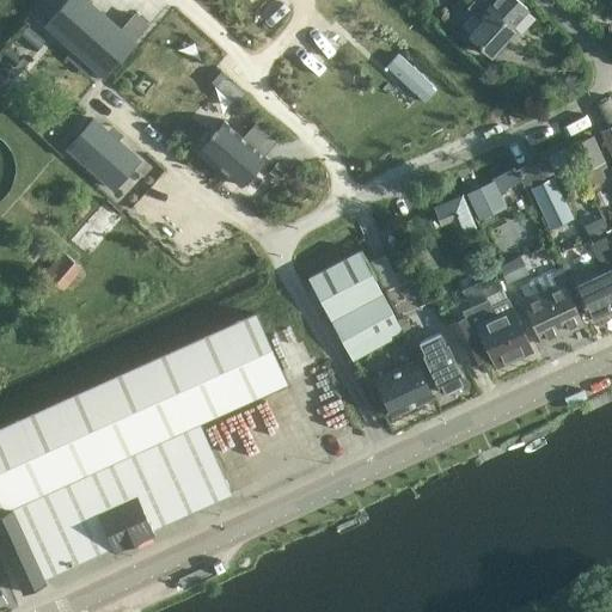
[(102,77),(133,41),(87,0),(66,0),(44,24),(102,77)]
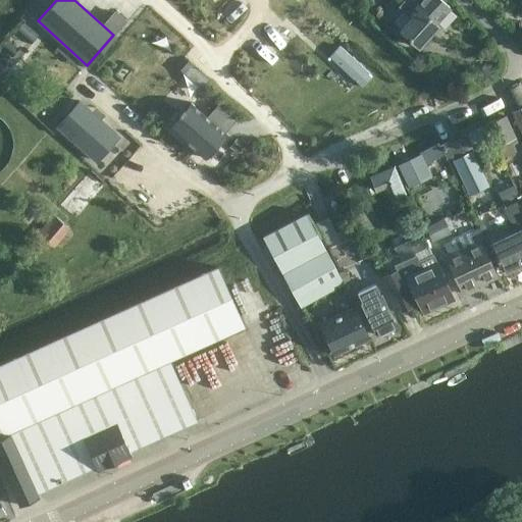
[(108,0),(125,16),(136,6),(129,0),(108,0)]
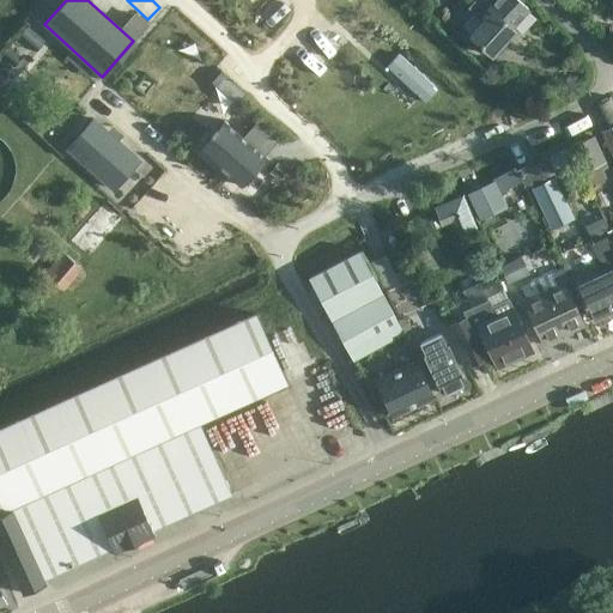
[(474,0),(468,8),(483,22),(469,37),(492,56),(515,31),(511,26),(528,8),(517,0),(474,0)]
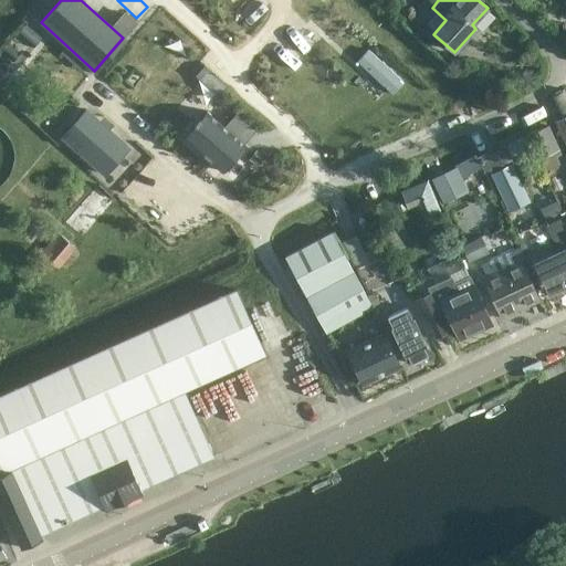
[(392,93),(404,81),(367,45),(356,58),(392,93)]
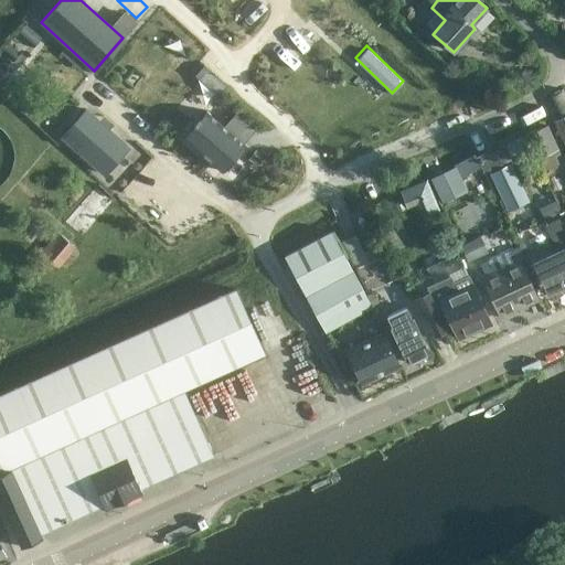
[(102,174),(127,146),(86,108),(60,137),(102,174)]
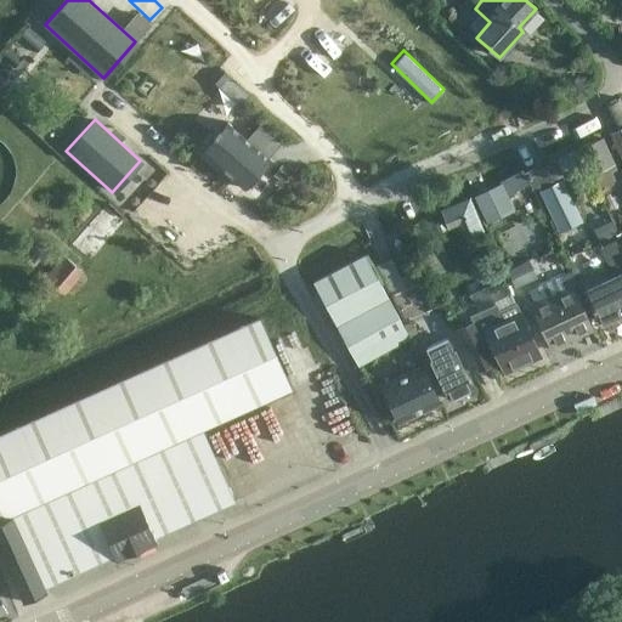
[(227,122),(220,131),(218,129),(213,135),(215,136),(202,151),(244,187),(269,158),(227,122)]
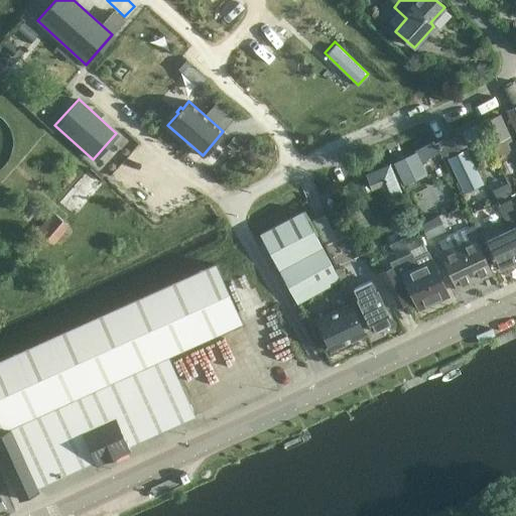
[(515,104),(505,110),(514,128),(515,131),(515,104)]
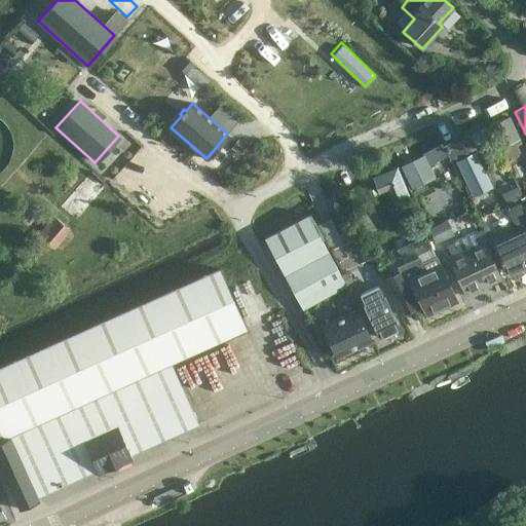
[(497,148),(520,139),(510,115),(489,124),(497,148)]
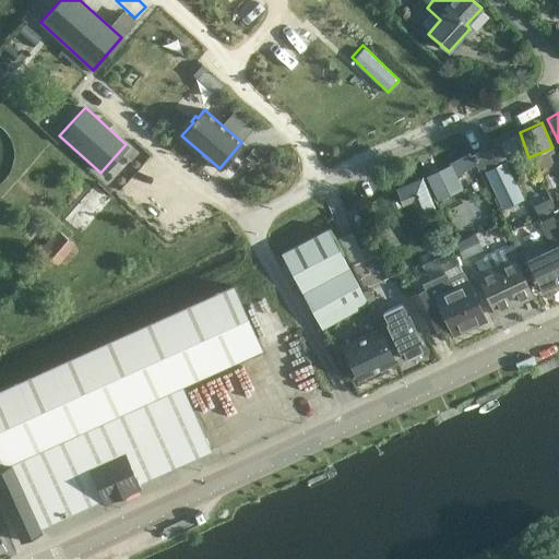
[(0,183),(4,179),(8,176),(11,171),(12,166),(14,162),(14,154),(14,150),(13,144),(11,140),(9,135),(6,131),(2,128),(0,126),(0,183)]
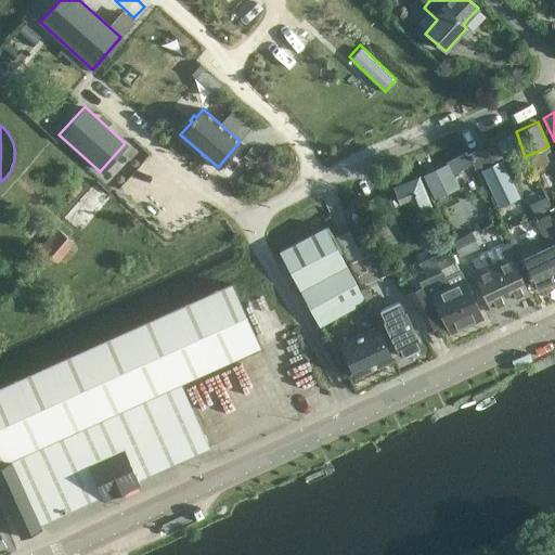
[(518,198),(501,162),(482,170),(500,207),(518,198)]
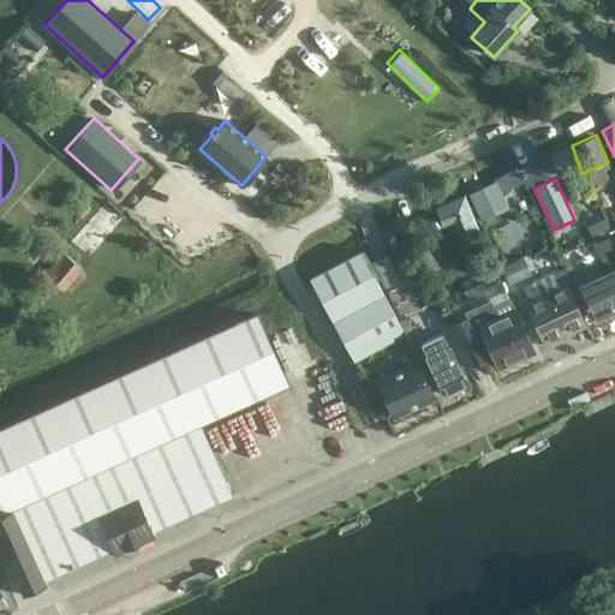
[(494,184),(469,195),(481,219),(505,207),(494,184)]
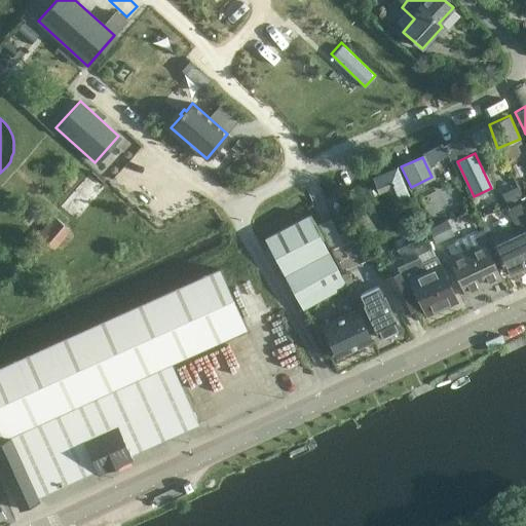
[(408,198),(396,170),(388,173),(393,186),(399,188),(397,193),(401,201),(408,198)]
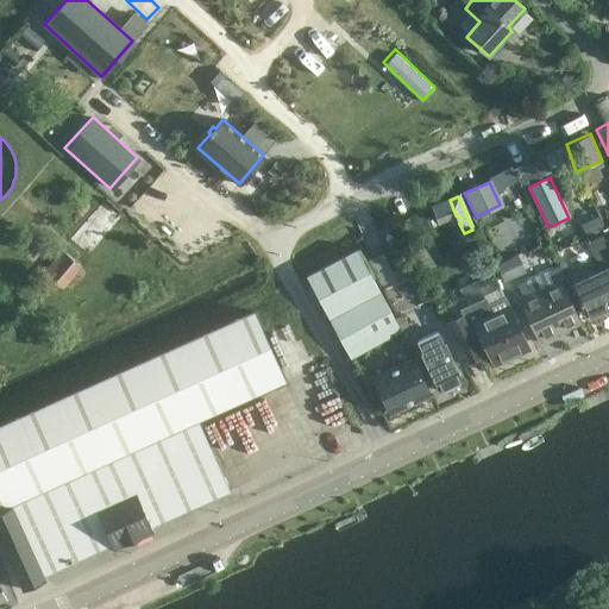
[(89,257),(123,219),(102,202),(69,239),(89,257)]
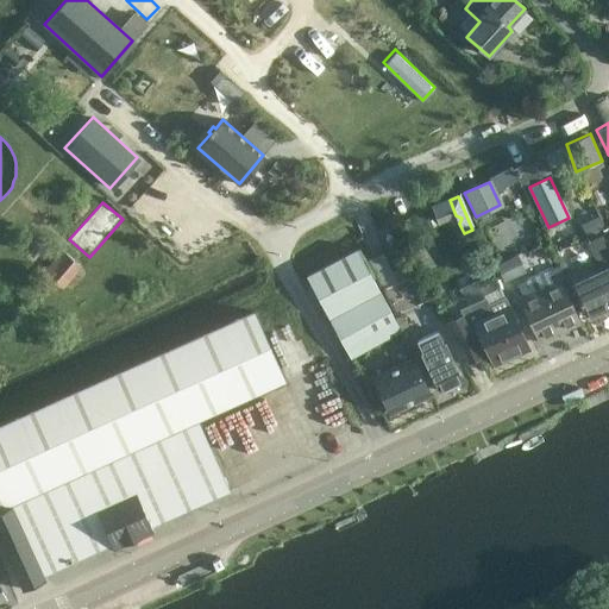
[(591,319),(608,309),(608,245),(603,233),(586,242),(602,271),(575,284),(591,319)]
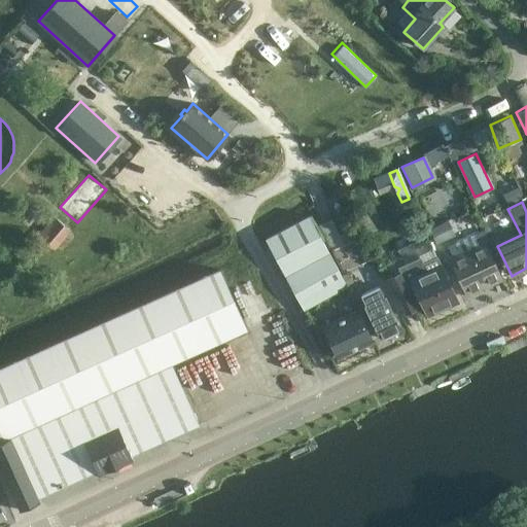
[(348,286),(310,215),(266,239),(304,310),(348,286)]
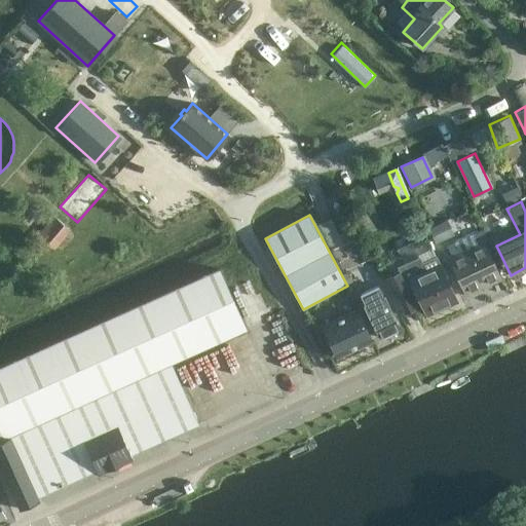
[(53,250),(70,230),(53,216),(37,234),(53,250)]
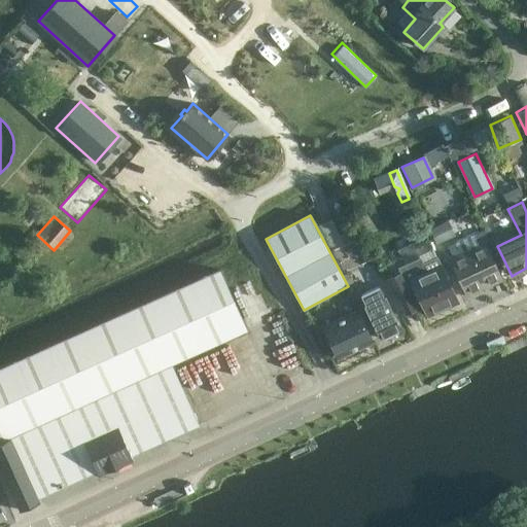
[(457,302),(428,239),(398,252),(406,268),(387,277),(403,313),(417,307),(419,309),(424,307),(427,315),(457,302)]
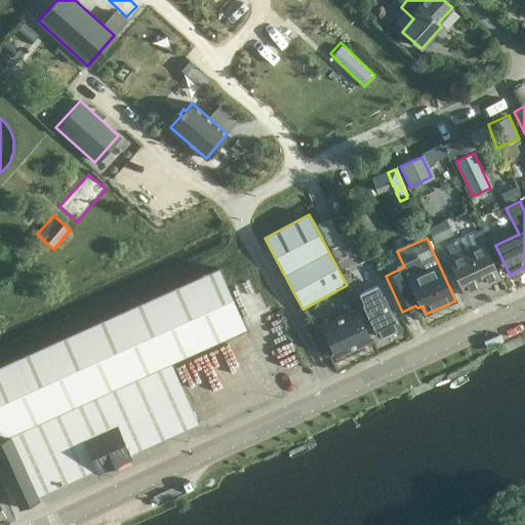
[(465,295),(501,279),(490,254),(486,255),(481,244),(448,259),(465,295)]
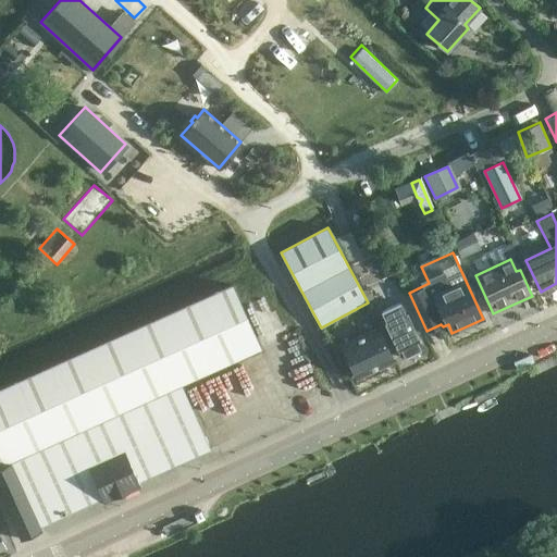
[(151,318),(0,386),(0,491),(22,540),(42,530),(40,527),(101,498),(82,455),(89,452),(93,459),(123,445),(139,481),(210,449),(188,398),(183,386),(260,351),(233,292),(156,327),(151,318)]
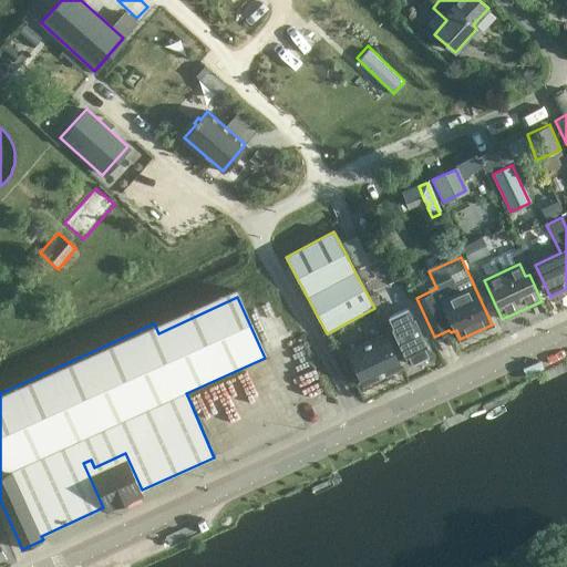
[(410,364),(431,354),(408,306),(387,316),(410,364)]
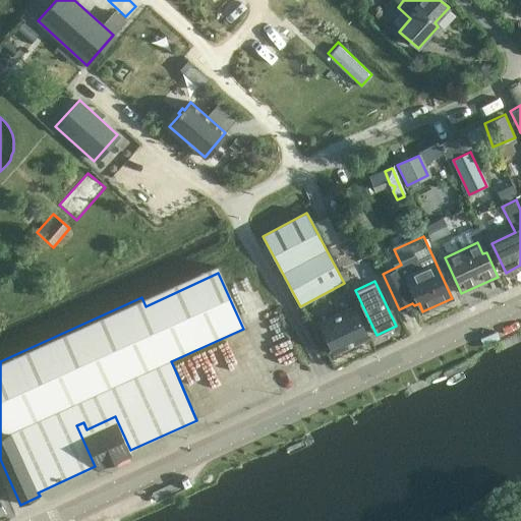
[(354,306),(320,323),(334,354),(368,338),(354,306)]
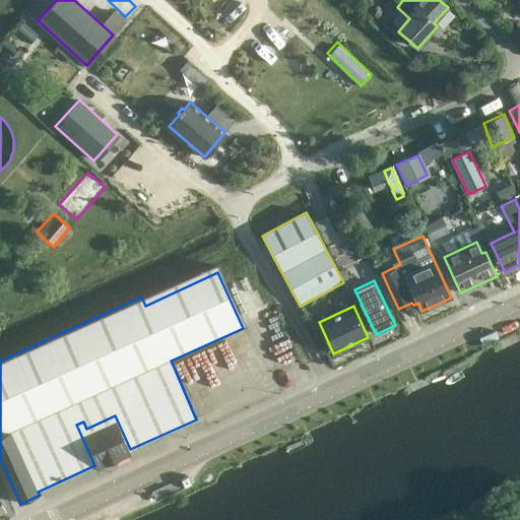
[(76,425),(94,465),(96,469),(132,453),(130,449),(115,415),(86,429),(83,421),(76,425)]
